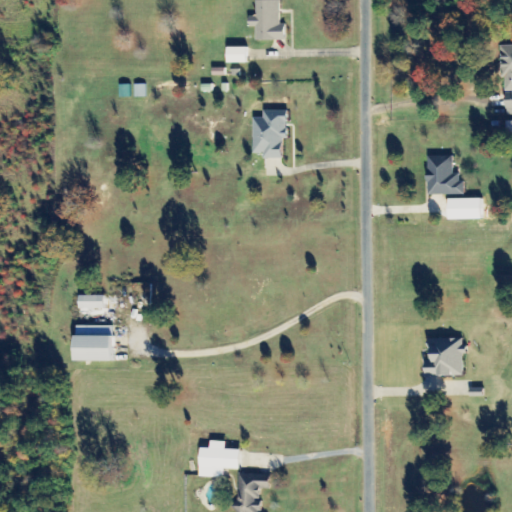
[(281,0),(257,0),(257,17),(249,17),(249,27),(257,27),(256,40),(286,41),(286,24),(281,24),(281,0)]
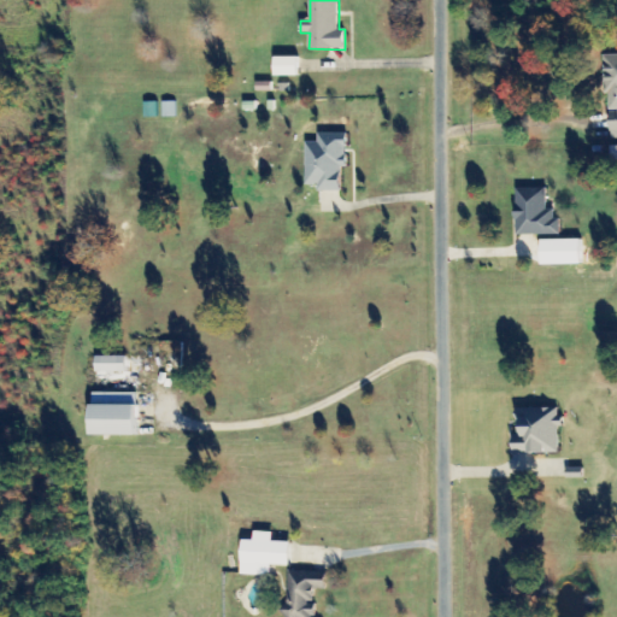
[(616,54),(604,56),(604,83),(609,83),(610,139),(616,137),(616,54)]
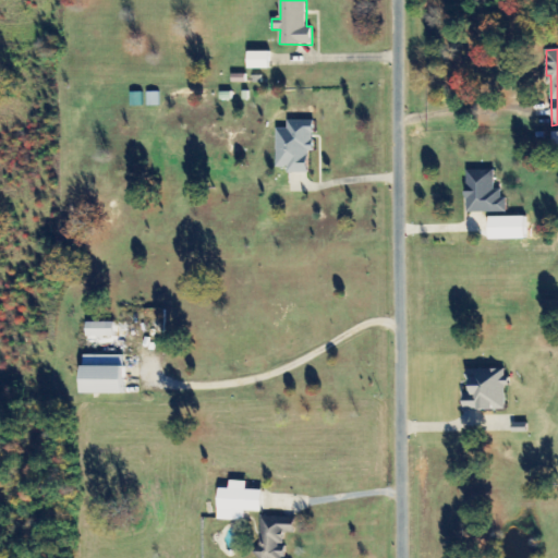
[(269,51),(249,51),(249,69),(269,70),(269,51)]
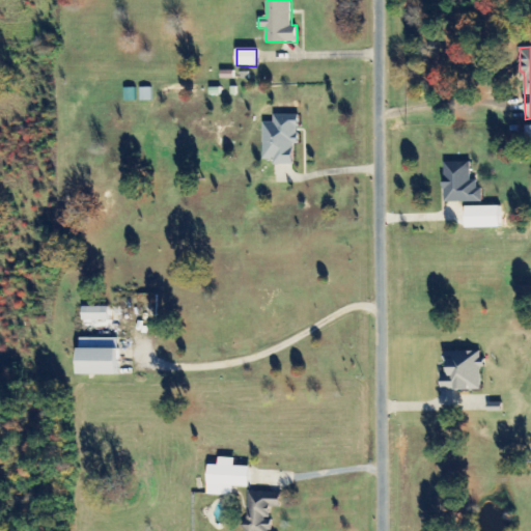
[(151,101),(151,87),(140,88),(140,102),(151,101)]
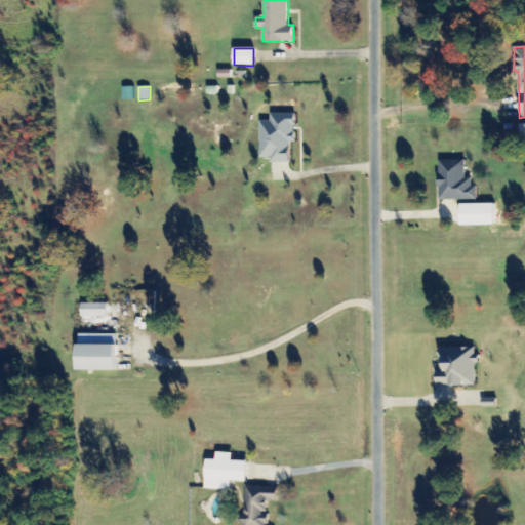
[(123,87),(123,101),(133,99),(133,87),(123,87)]
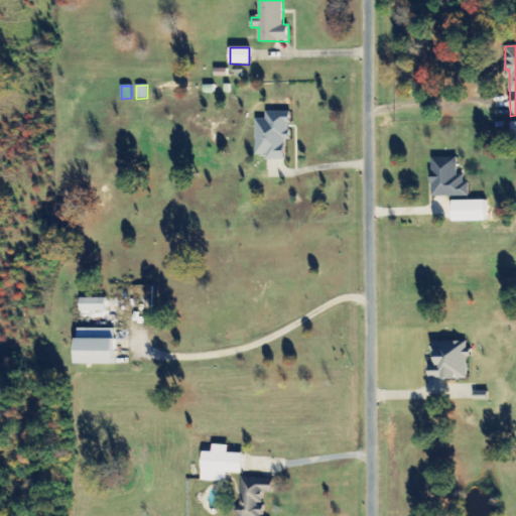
[(431,197),(467,197),(467,174),(458,174),(458,158),(431,158),(431,197)]
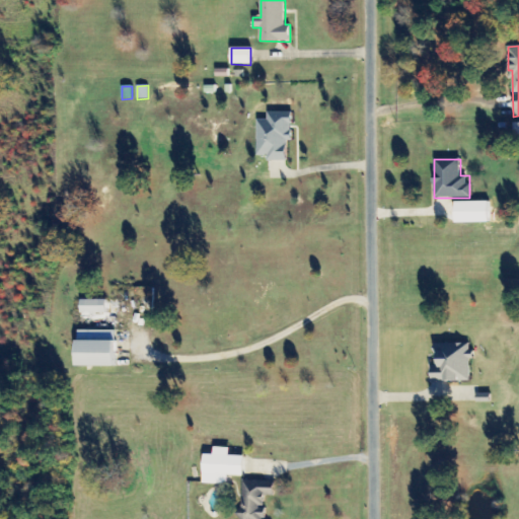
[(106,299),(80,300),(81,313),(106,313),(106,299)]
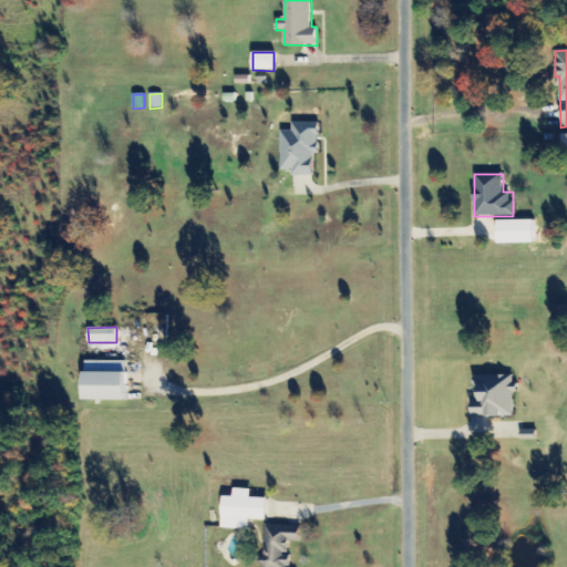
[(515,415),(514,375),(472,378),(473,416),(515,415)]
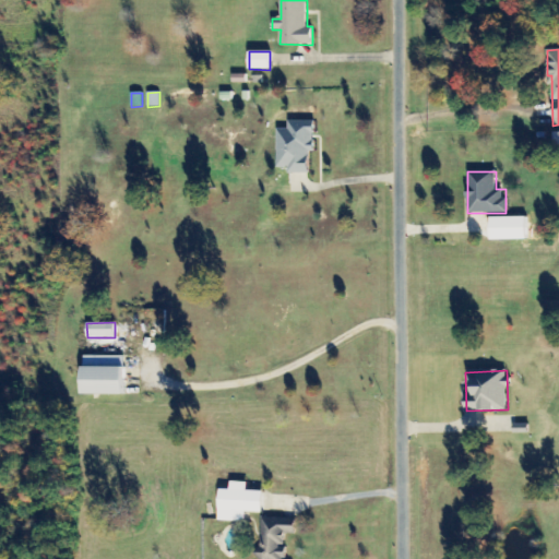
[(262,491),(246,491),(247,483),(229,483),(229,490),(218,489),(217,521),(245,522),(245,512),(262,513),(262,491)]
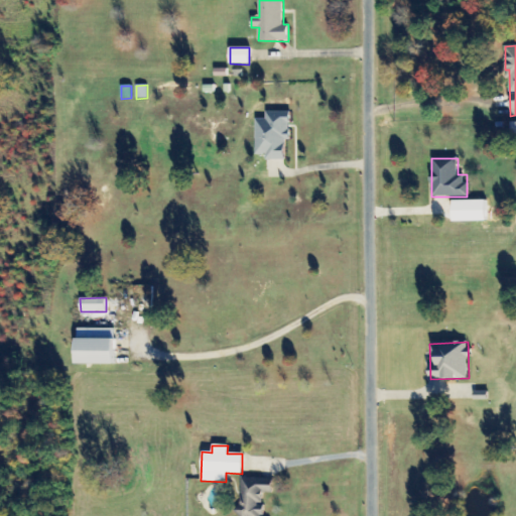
[(263,515),(263,493),(272,493),(272,483),(240,482),(239,515),(263,515)]
